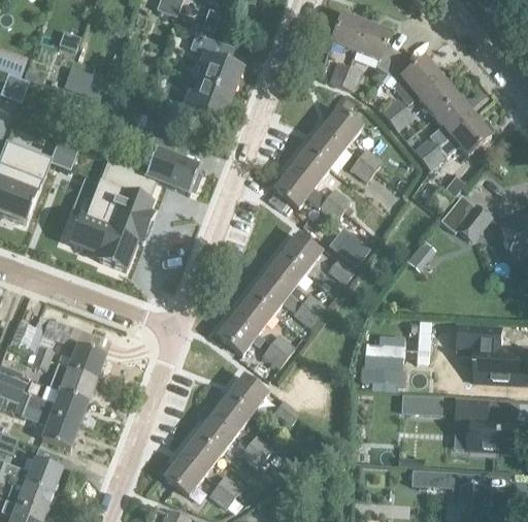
[(355,52),(365,24),(340,14),(330,43),(355,52)]
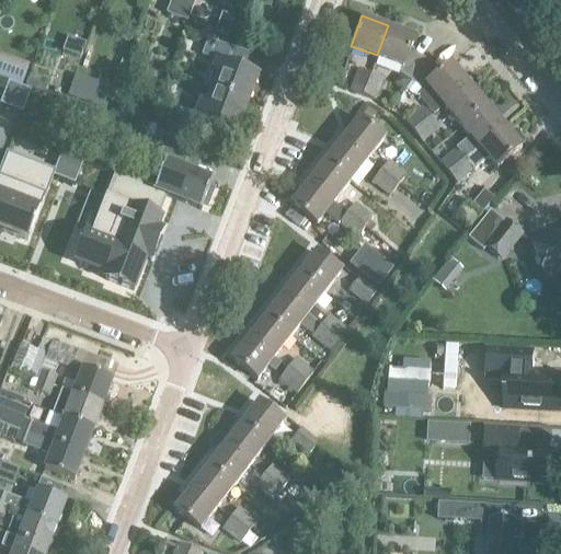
[(414,35),(388,25),(377,55),(402,65),(399,69),(410,77),(426,55),(410,44),(414,35)]
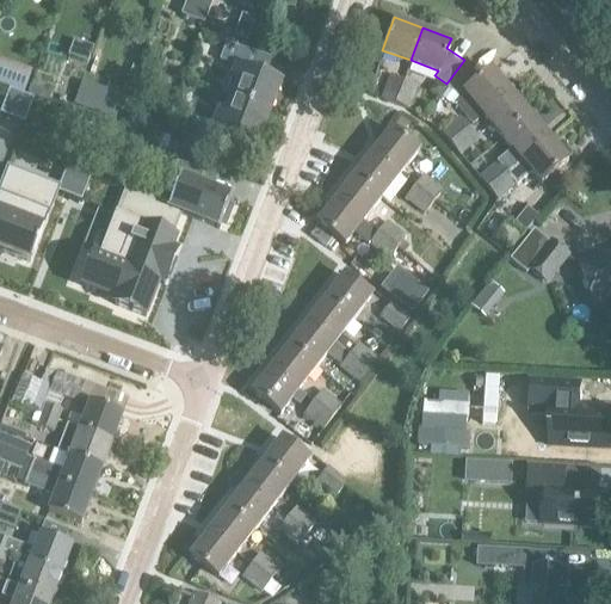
[(93,43),(74,36),(68,51),(87,59),(93,43)]
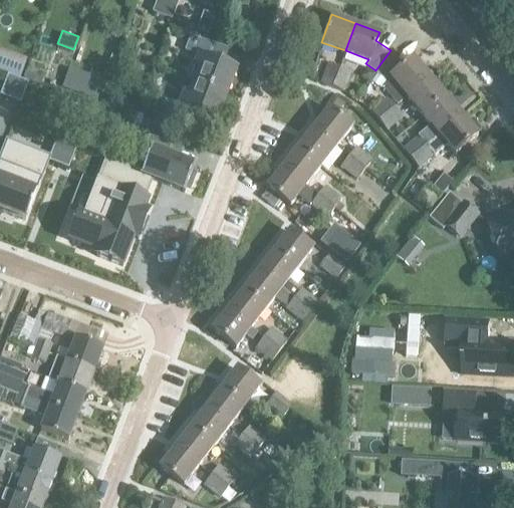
[(228,45),(190,33),(185,46),(197,51),(199,52),(195,63),(200,65),(195,79),(226,91),(235,65),(222,60),(228,45)]
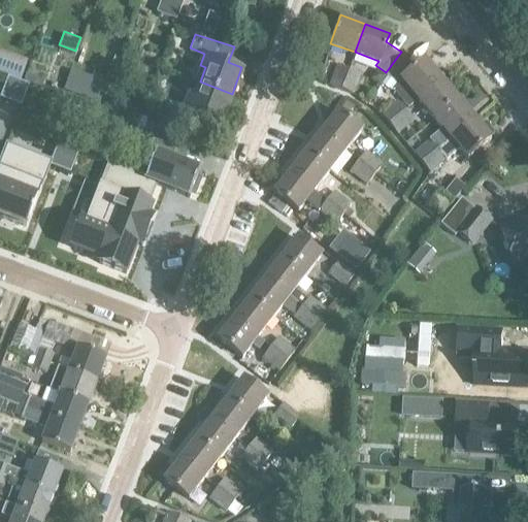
[(401,52),(386,72),(387,73),(397,80),(392,86),(407,103),(417,96),(440,75),(424,57),(417,63),(401,52)]
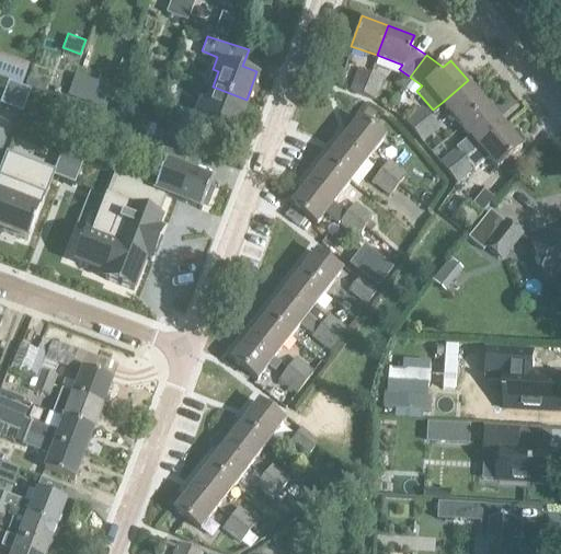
[(363,91),(370,70),(358,66),(351,85),(363,91)]
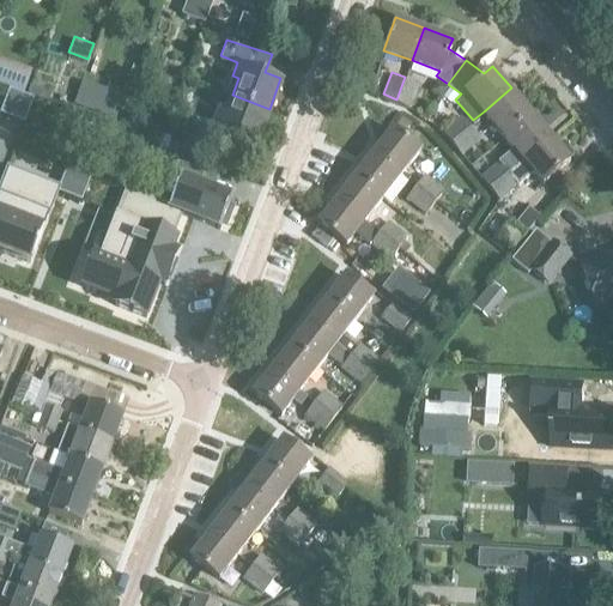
[(82,77),(74,100),(107,111),(116,115),(125,92),(82,77)]
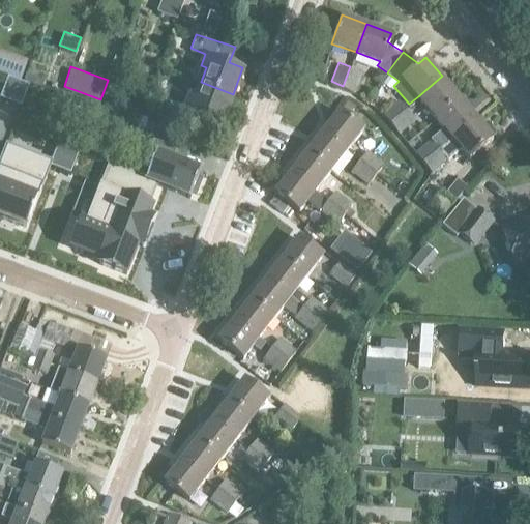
[(361,71),(350,66),(343,86),(354,90),(361,71)]
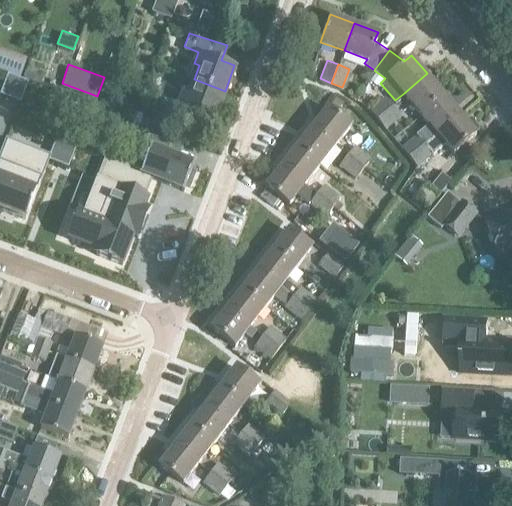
[(8,70),(7,71),(0,90),(0,91),(20,99),(28,78),(19,75),(8,70)]
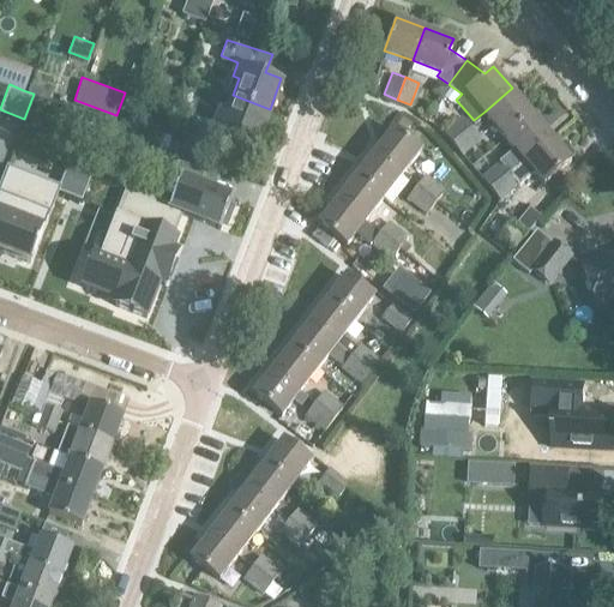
[(531,112),(512,88),(485,112),(504,134),(531,112)]
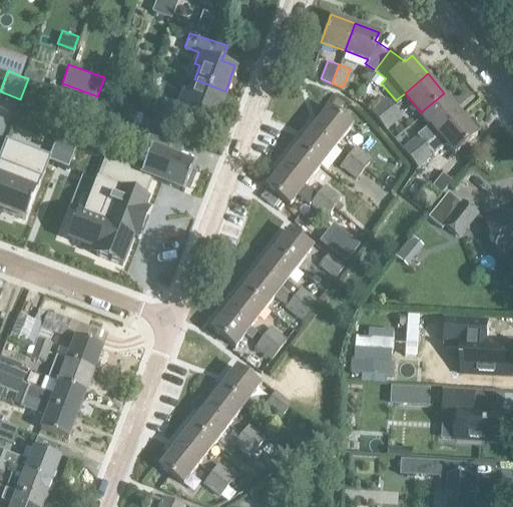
[(165,96),(158,113),(175,119),(196,127),(201,112),(215,117),(225,91),(194,79),(189,93),(183,91),(179,102),(165,96)]
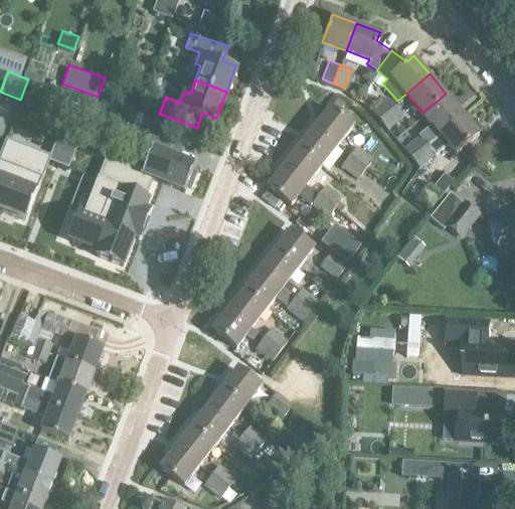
[(431,123),(417,133),(426,143),(440,132),(462,113),(446,94),(422,113),(431,123)]
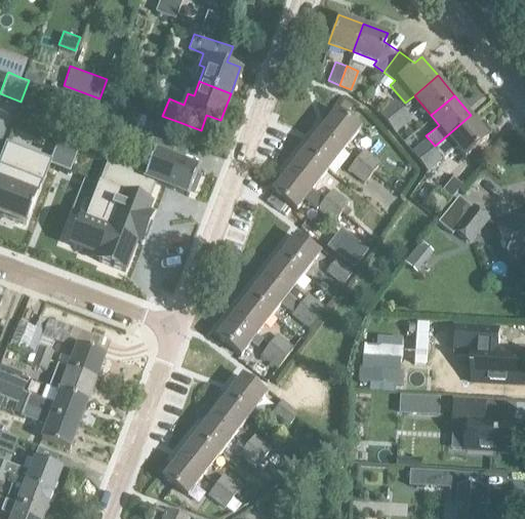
[(388,119),(403,106),(395,96),(379,110),(388,119)]
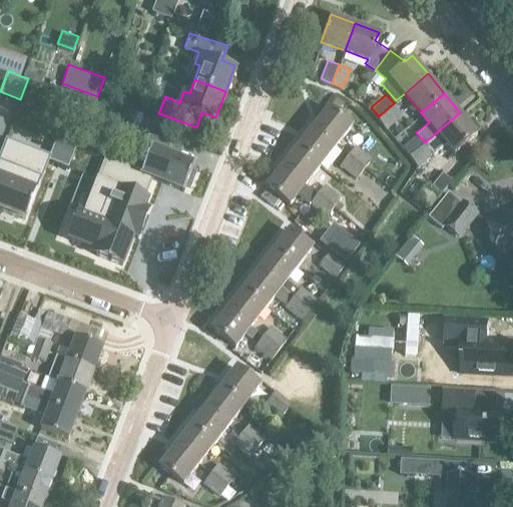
[(402,112),(394,103),(379,116),(387,125),(402,112)]
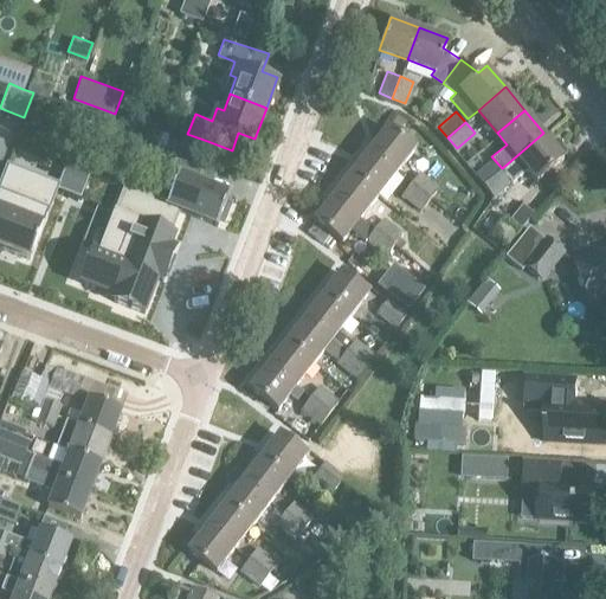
[(387,124),(368,148),(397,171),(416,147),(387,124)]
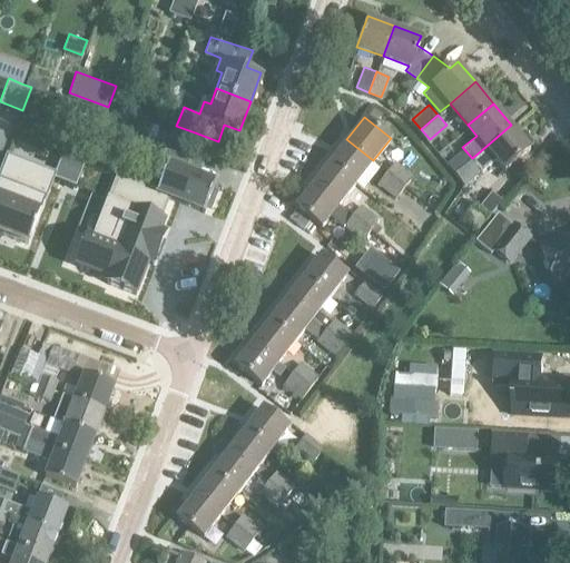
[(487,146),(472,158),(482,170),(497,158),(504,168),(530,146),(511,125),(487,146)]
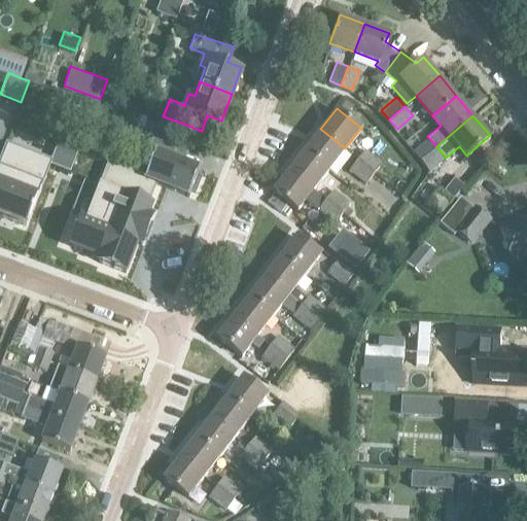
[(345,148),(320,129),(305,149),(329,168),(345,148)]
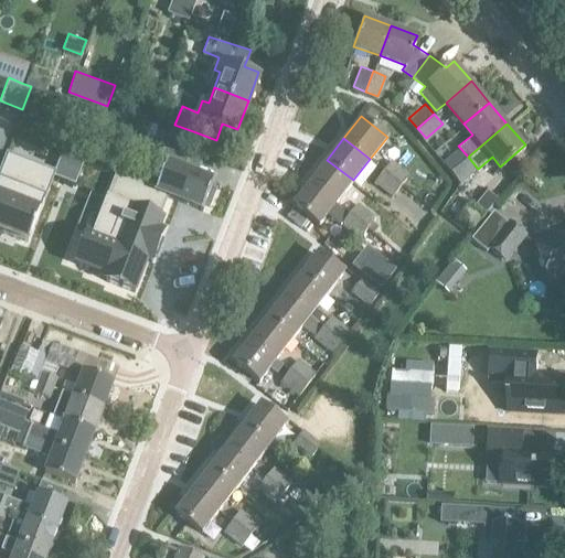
[(167,160),(156,189),(167,193),(203,207),(205,201),(210,203),(216,186),(212,184),(214,179),(196,172),(184,167),(190,153),(188,153),(164,146),(160,158),(167,160)]
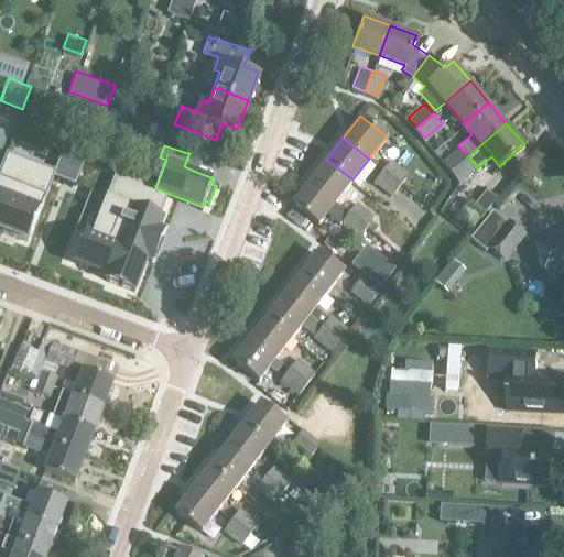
[(451,170),(467,156),(457,145),(442,159),(451,170)]
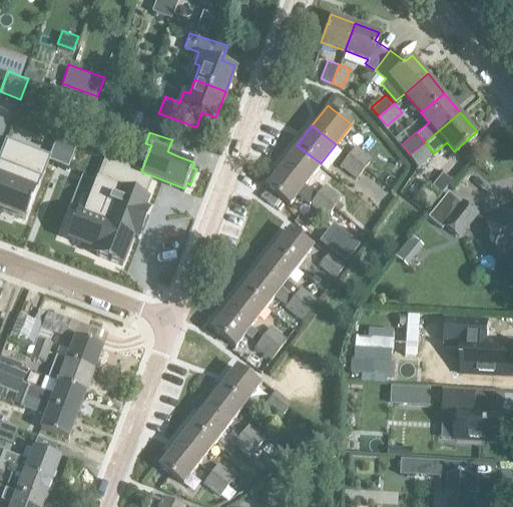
[(56,135),(49,152),(48,156),(68,164),(76,143),(56,135)]
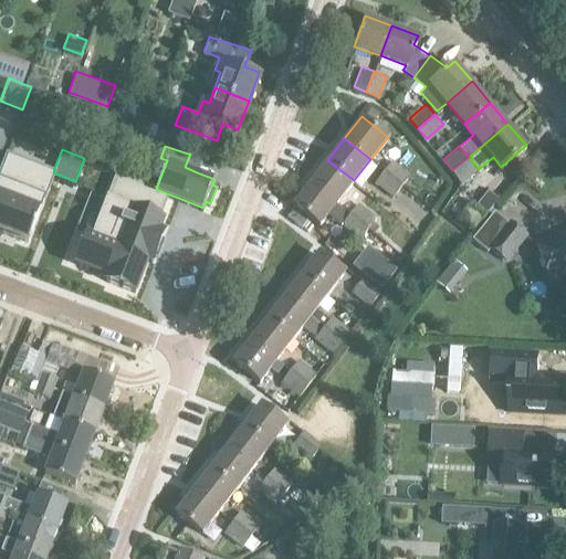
[(53,172),(54,168),(20,155),(8,150),(0,168),(0,170),(0,171),(0,228),(14,233),(28,239),(44,196),(43,194),(45,189),(46,189),(53,172)]
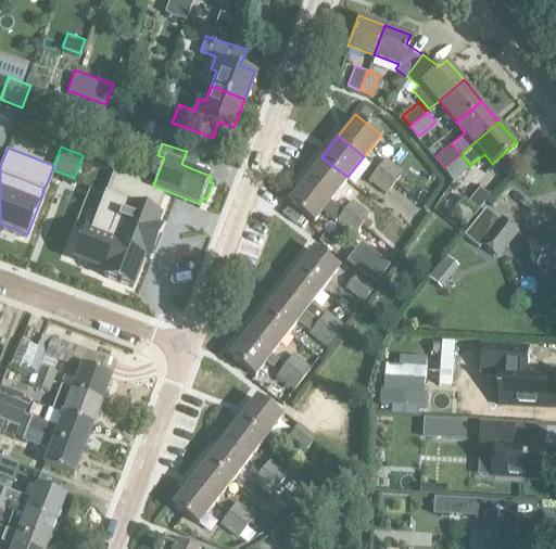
[(460,154),(444,167),(454,179),(470,166),(460,154)]
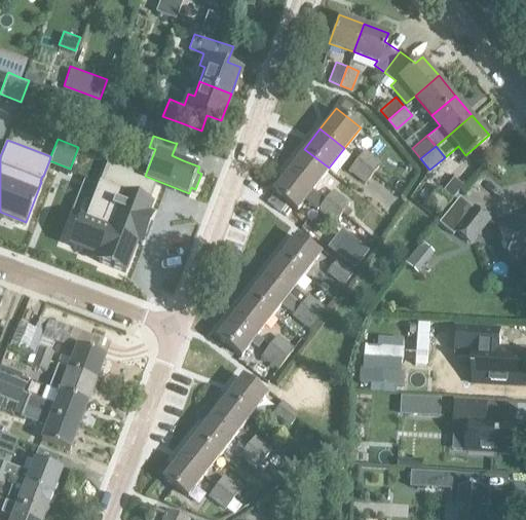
[(365,148),(358,157),(373,170),(374,170),(381,160),(365,148)]
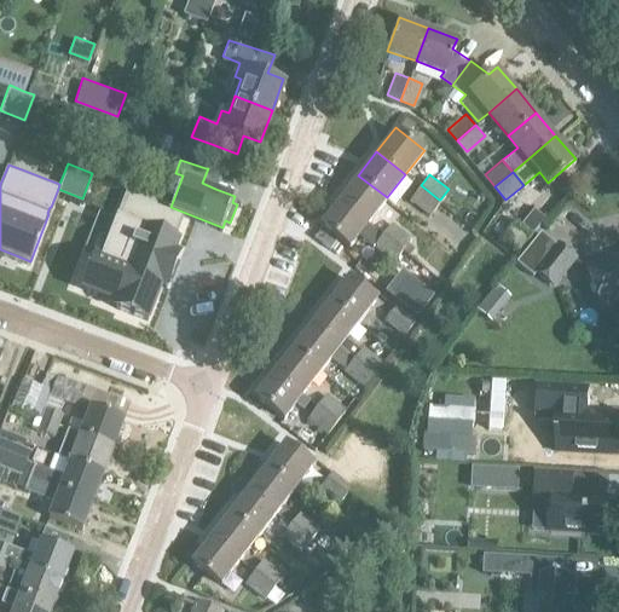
[(387,197),(358,175),(340,198),(369,221),(370,220),(387,197)]
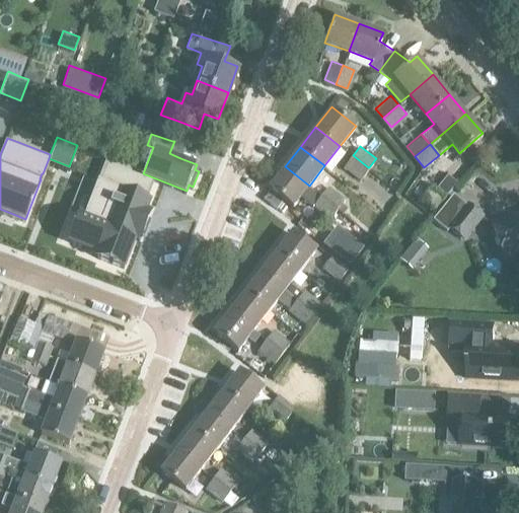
[(368,167),(353,155),(345,165),(361,177),(368,167)]
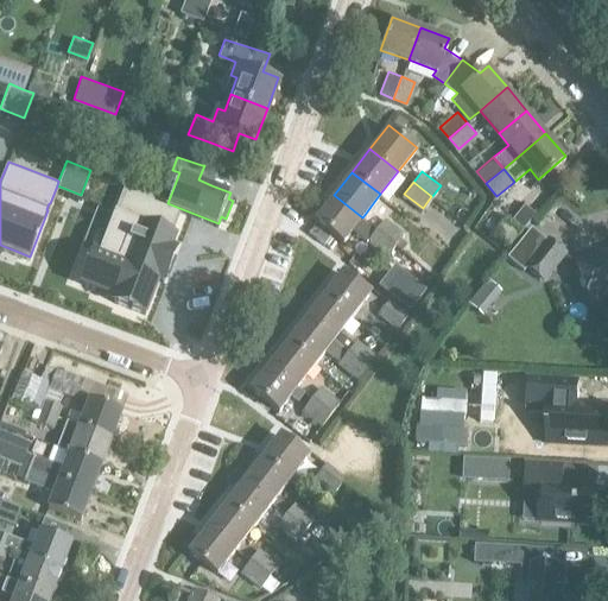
[(93,251),(82,279),(116,292),(114,298),(145,310),(158,276),(164,278),(165,272),(166,271),(166,270),(164,265),(168,257),(172,255),(172,254),(173,253),(176,247),(170,245),(175,234),(170,232),(179,208),(168,203),(169,201),(126,184),(116,212),(115,213),(100,251),(94,248),(93,251)]
